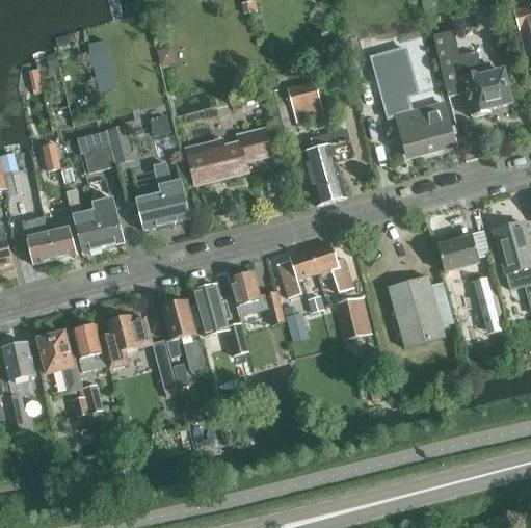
[(240,0),(242,10),(257,8),(255,0),(240,0)]
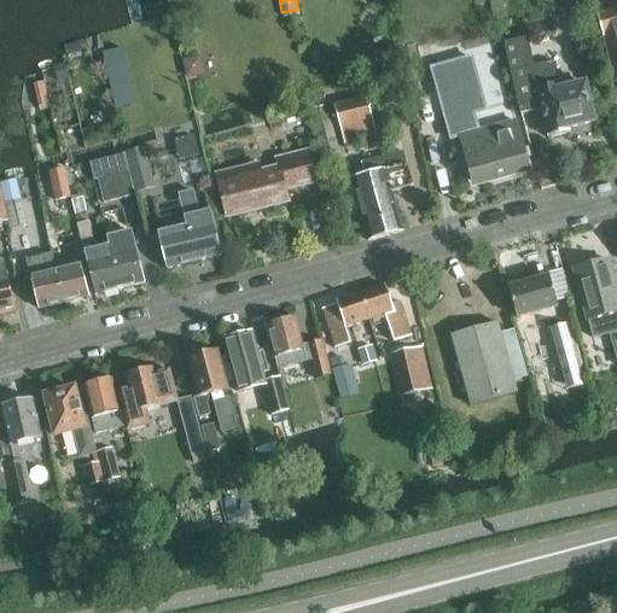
[(487,0),(490,13),(502,11),(499,0),(487,0)]
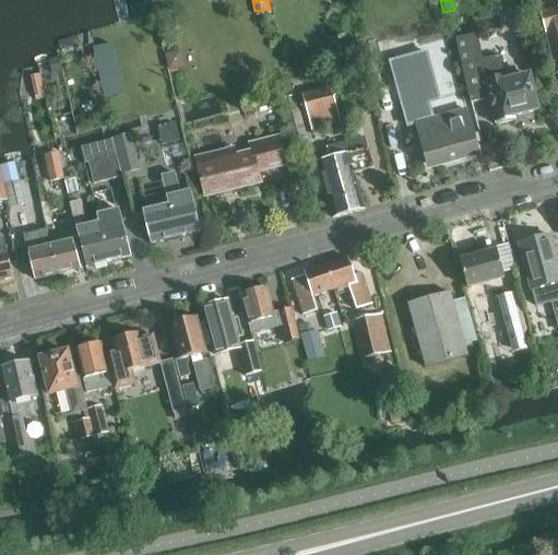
[(557,4),(539,10),(545,31),(556,71),(557,70),(557,4)]
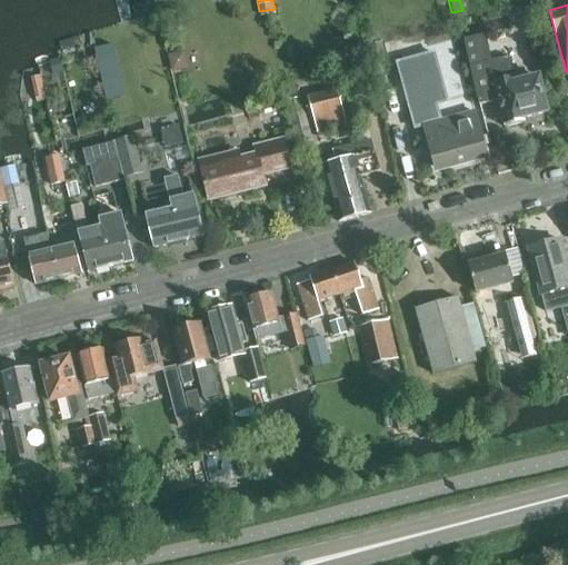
[(498,96),(498,97),(504,122),(504,124),(524,119),(522,115),(547,109),(538,75),(515,80),(508,53),(491,58),(482,23),(467,27),(468,32),(461,35),(478,101),(494,98),(494,97),(498,96)]
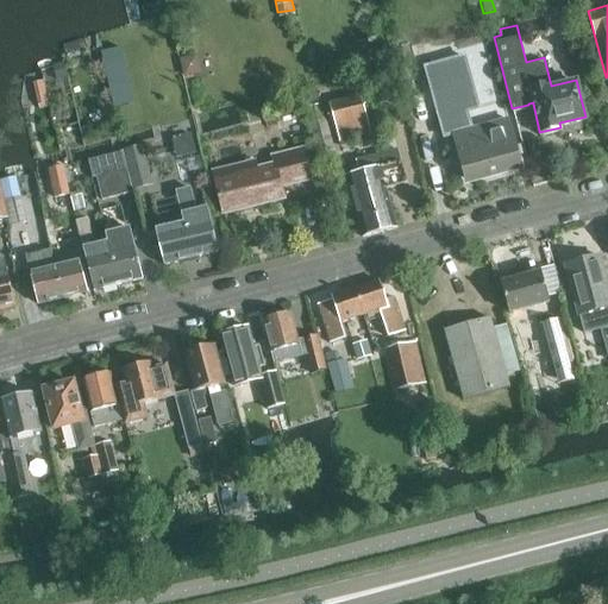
[(196,51),(181,55),(185,73),(200,69),(200,68),(196,51)]
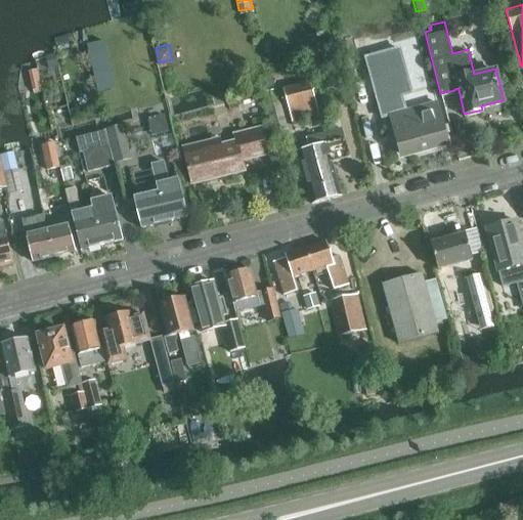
[(389,113),(399,150),(446,137),(436,99),(404,109),(400,89),(409,87),(399,47),(367,55),(377,89),(374,90),(381,115),(389,113)]
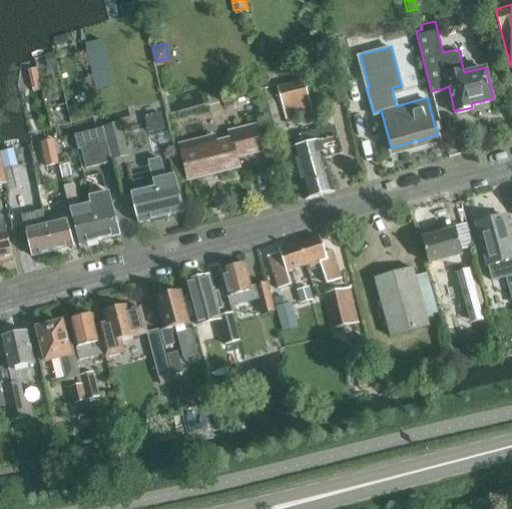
[(53,49),(44,52),(48,64),(57,62),(53,49)]
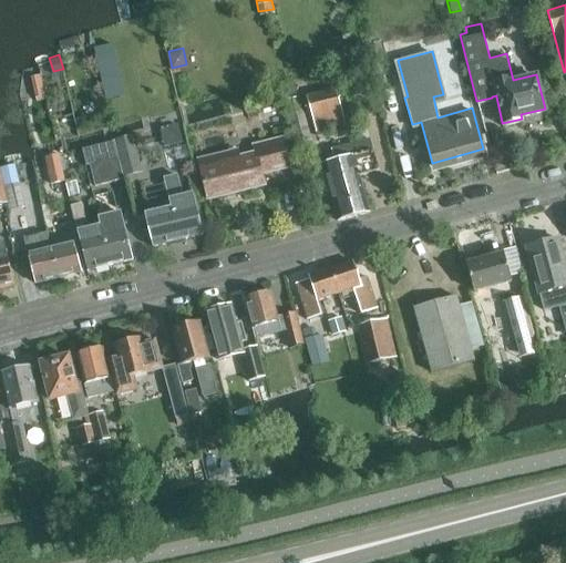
[(31,72),(35,93),(44,91),(40,71),(31,72)]
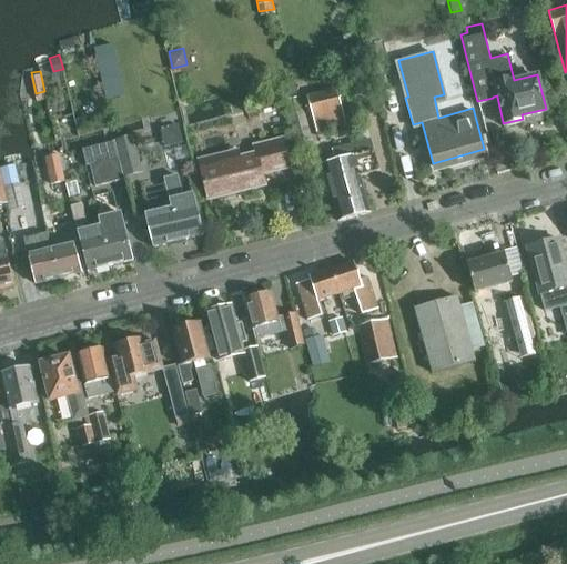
[(306,94),(316,129),(345,121),(335,87),(306,94)]
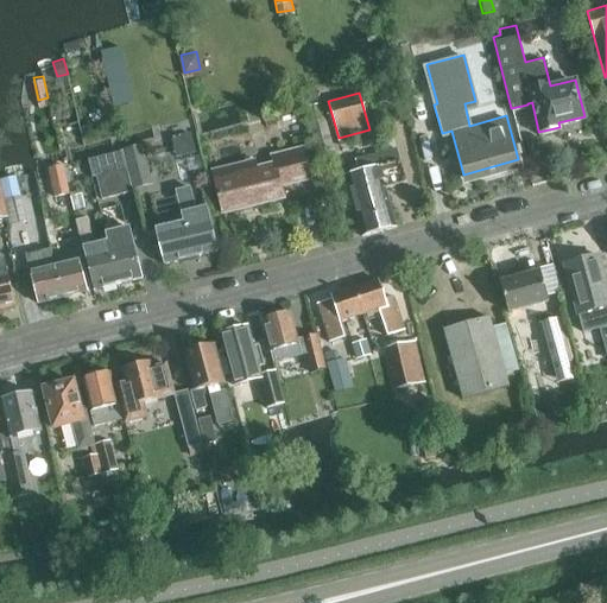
[(307,115),(313,137),(317,151),(333,147),(320,101),(286,110),(290,120),(307,115)]
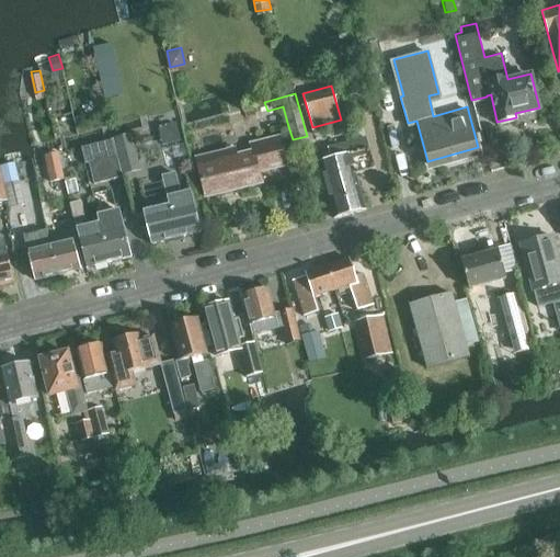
[(178,120),(159,124),(162,141),(181,137),(178,120)]
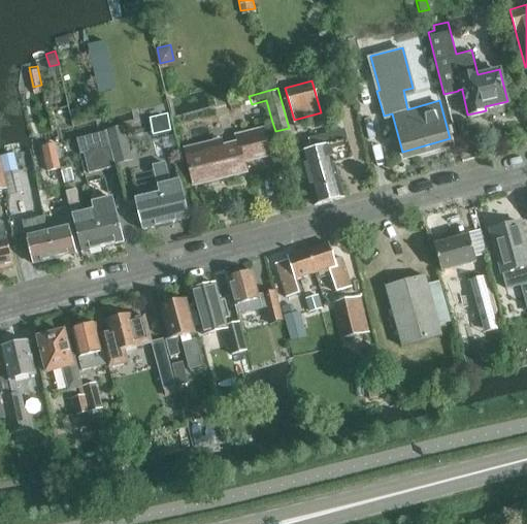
[(124,124),(106,128),(106,130),(107,135),(114,161),(131,156),(124,124)]
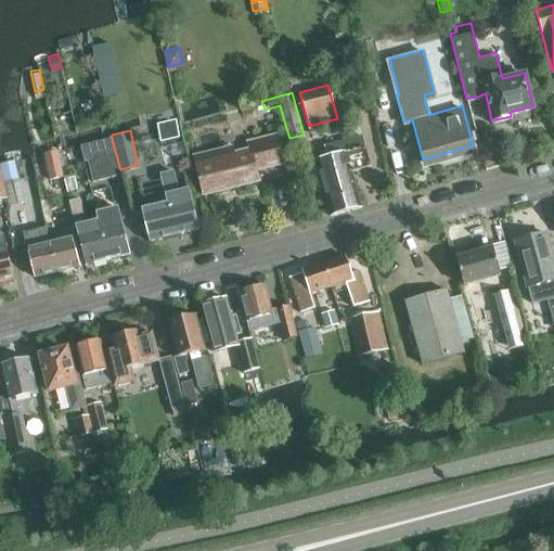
[(192,152),(194,161),(203,192),(258,178),(255,167),(283,161),(277,132),(247,140),(249,146),(234,151),(232,142),(192,152)]
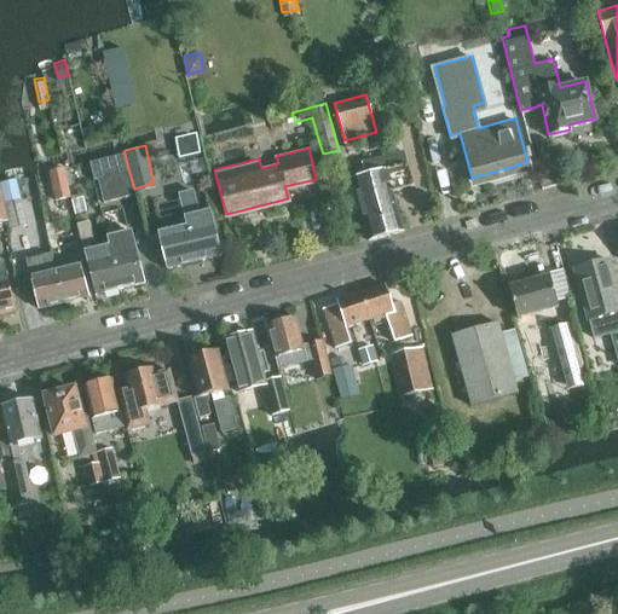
[(385,168),(351,177),(368,237),(403,229),(392,189),(414,183),(404,149),(381,155),(385,168)]
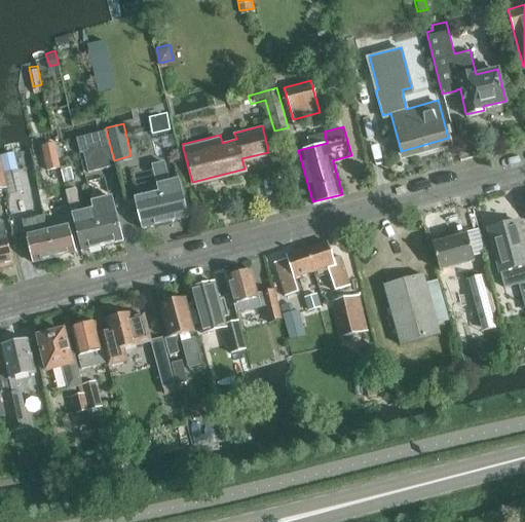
[(106,129),(106,127),(78,135),(87,170),(114,163),(114,160),(107,135),(106,129)]
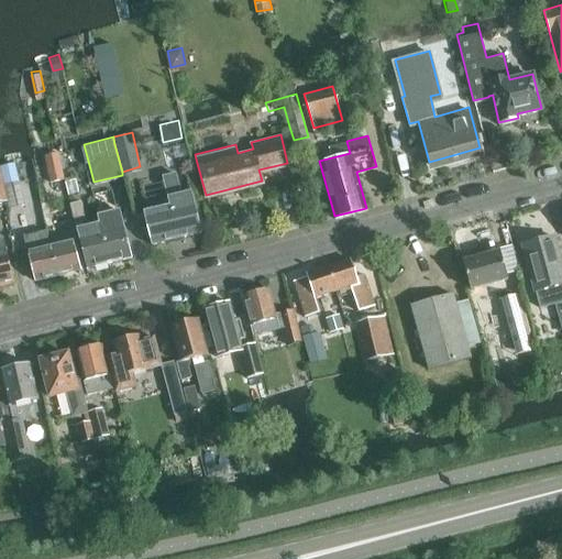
[(64,175),(59,151),(46,153),(51,177),(64,175)]
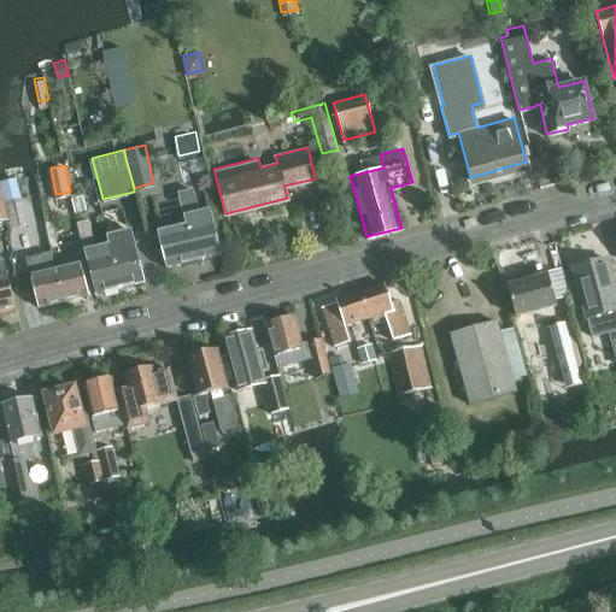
[(11,223),(25,219),(17,184),(3,188),(11,223)]
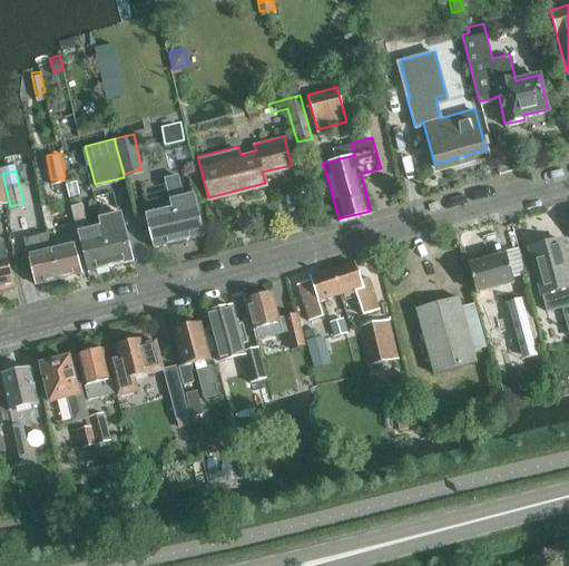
[(172,207),(146,214),(153,244),(203,233),(193,192),(183,195),(177,173),(164,176),(172,207)]
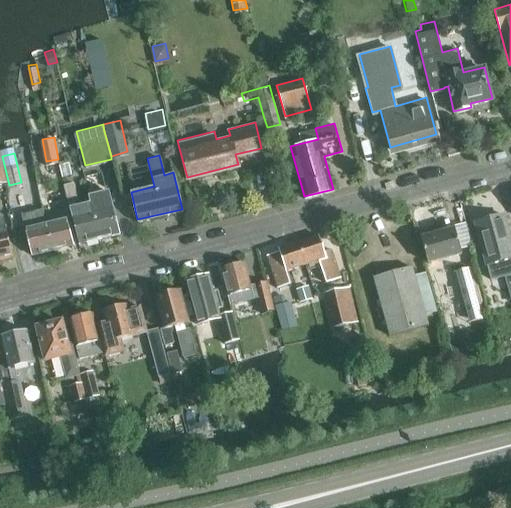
[(68,202),(71,216),(78,241),(99,236),(90,201),(79,204),(73,180),(63,183),(68,202)]
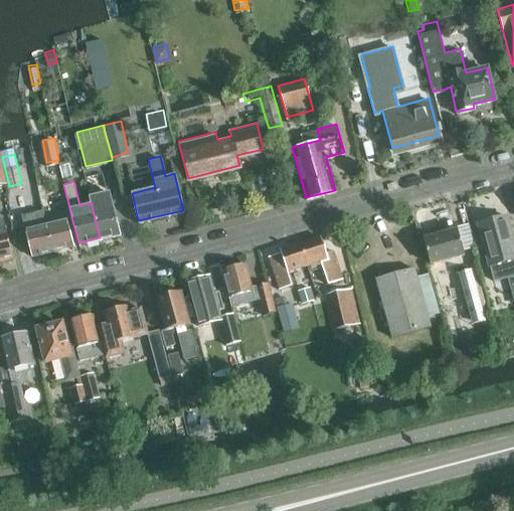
[(120,232),(109,190),(89,195),(91,202),(100,237),(120,232)]
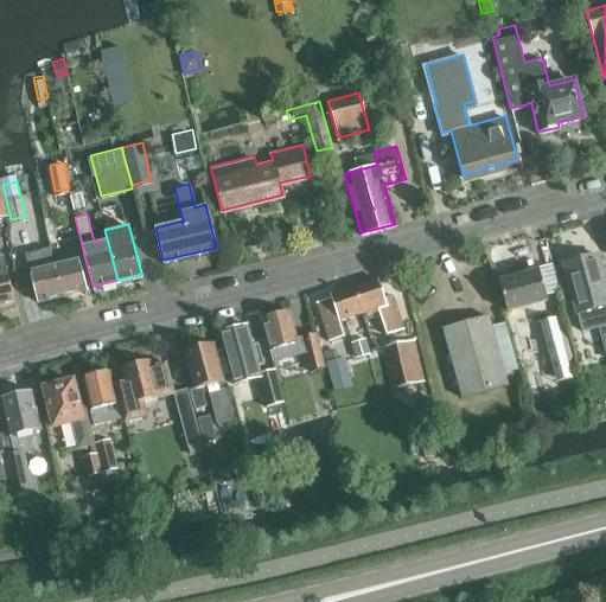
[(68,260),(55,263),(61,294),(85,288),(78,257),(84,256),(81,239),(64,244),(68,260)]
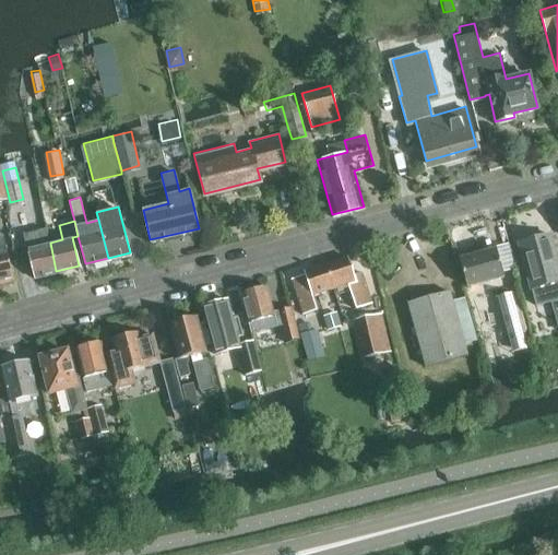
[(56,271),(50,243),(37,246),(33,229),(23,233),(34,276),(56,271)]
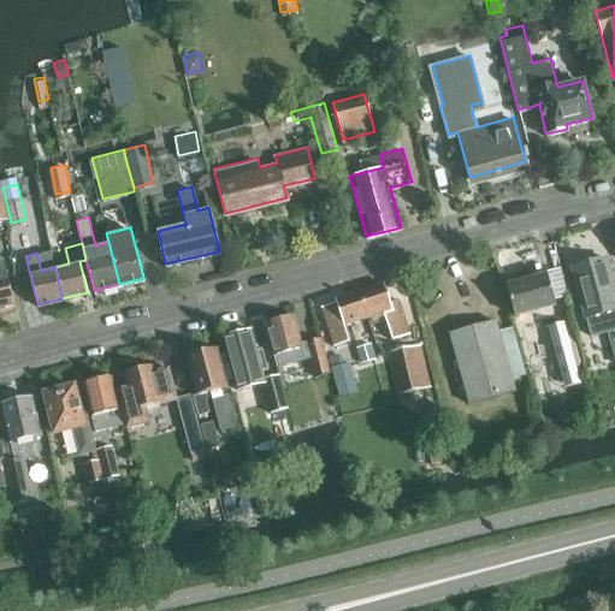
[(589,330),(614,321),(614,309),(614,307),(614,290),(605,256),(571,266),(585,315),(589,330)]
